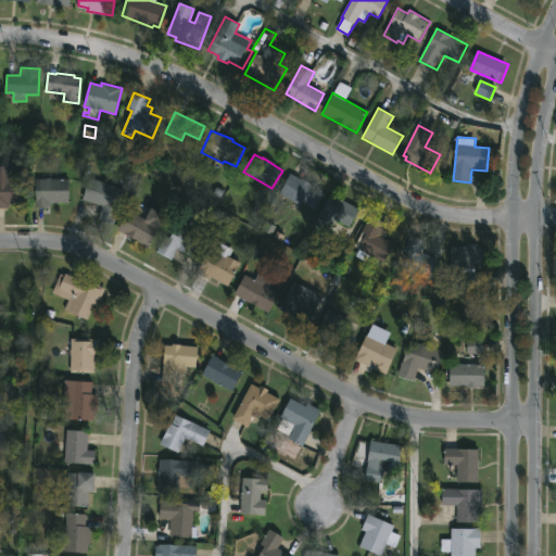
[(0,166),(10,166),(10,180),(26,180),(26,202),(10,202),(10,209),(0,209),(0,166)]
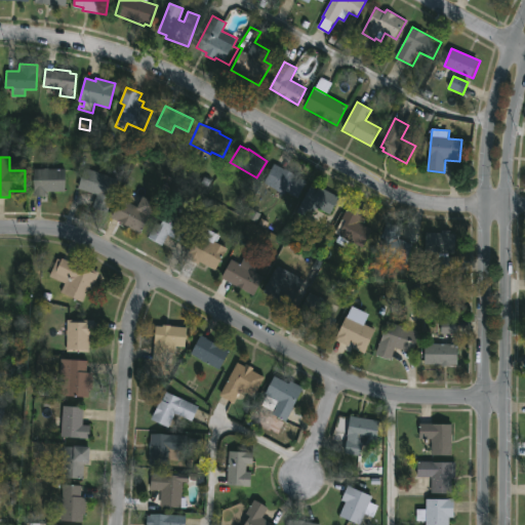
[(275,163),(308,183),(298,198),(286,192),(284,196),(264,183),(275,163)]
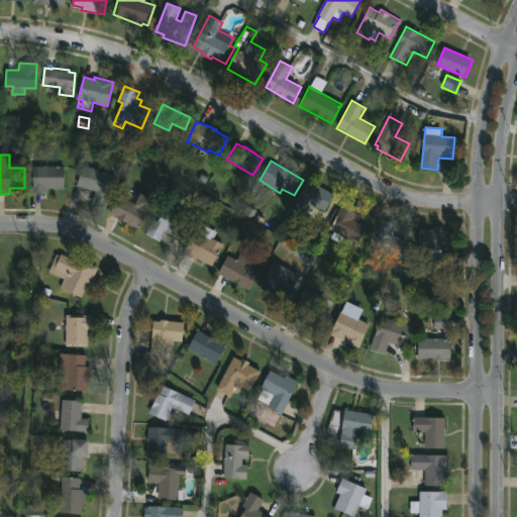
[(117,177),(106,210),(90,205),(95,192),(77,186),(84,166),(117,177)]
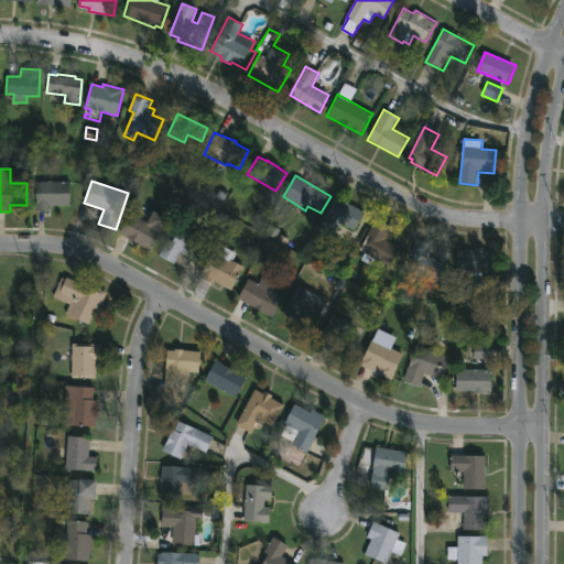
[(53,212),(36,212),(38,182),(71,182),(71,206),(53,206),(53,212)]
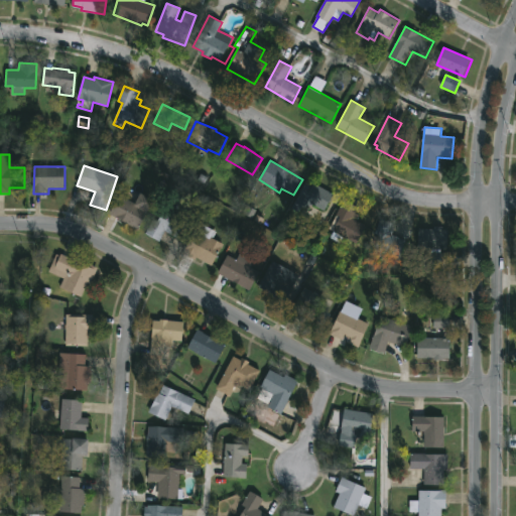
[(305,182),(312,186),(314,183),(334,195),(325,212),(311,205),(303,219),(289,211),(305,182)]
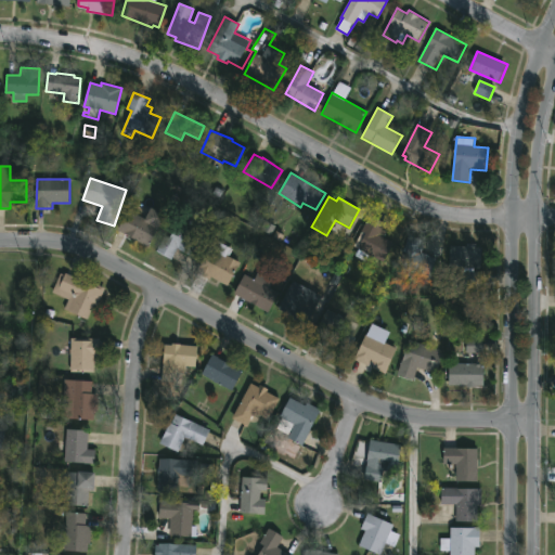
[(167,216),(150,247),(118,230),(129,209),(145,219),(152,207),(167,216)]
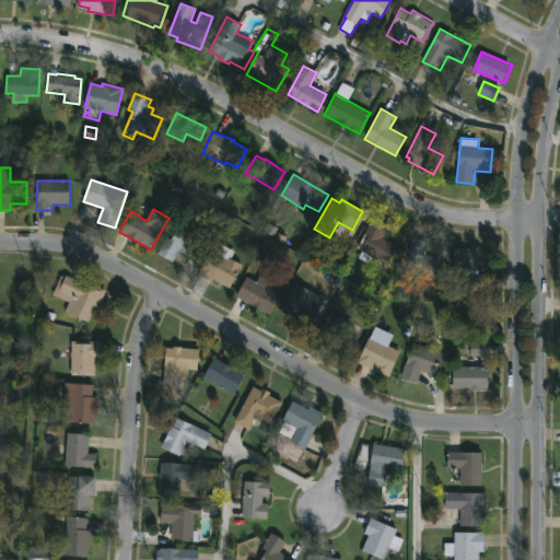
[(398,245),(388,265),(373,256),(370,264),(358,258),(369,235),(365,233),(374,217),(389,225),(384,237),(398,245)]
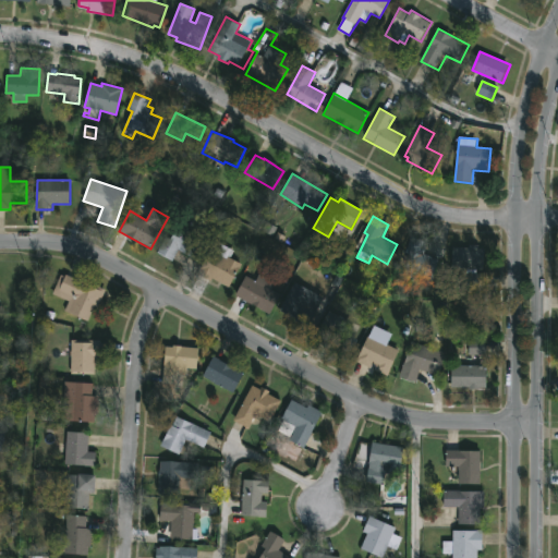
[(274,237),(277,227),(265,222),(262,232),(274,237)]
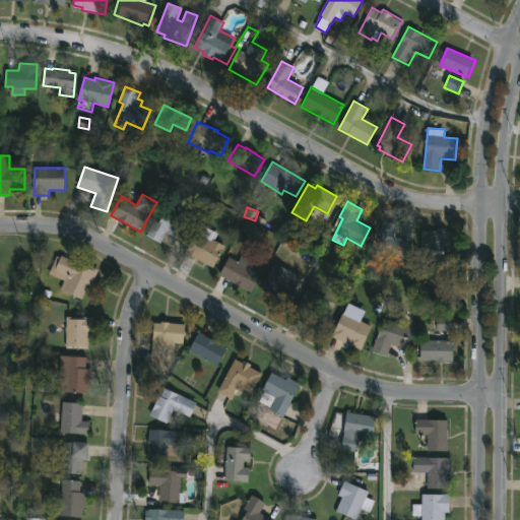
[(167,209),(190,223),(180,241),(167,233),(160,244),(147,236),(155,220),(159,222),(167,209)]
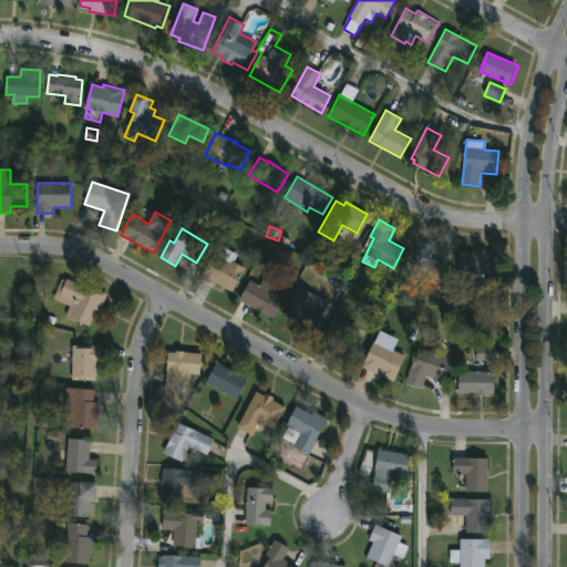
[(430,258),(434,247),(418,241),(405,272),(439,285),(446,265),(430,258)]
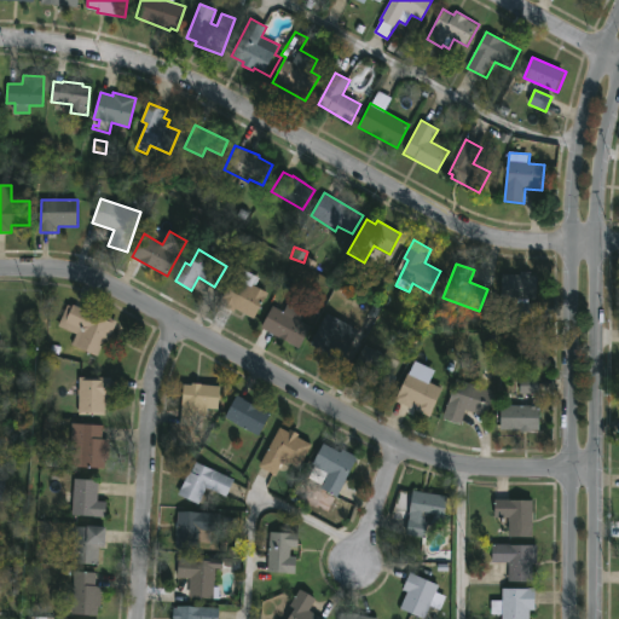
[(267,296),(254,319),(236,308),(235,312),(219,302),(239,267),(260,279),(255,287),(266,293),(265,295),(267,296)]
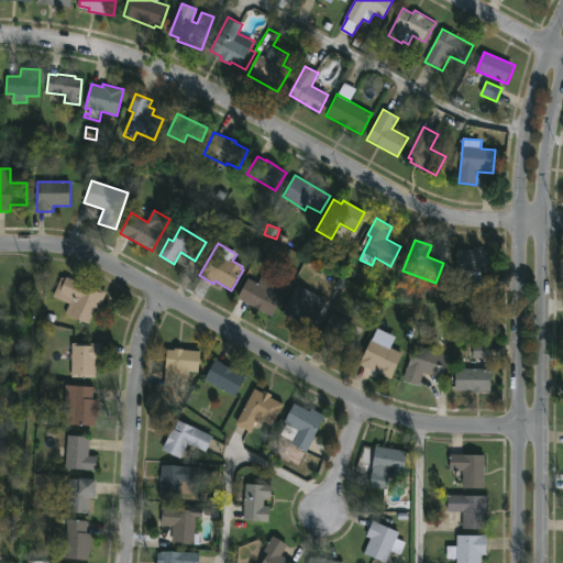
[(481,247),(481,251),(488,252),(487,273),(456,272),(457,250),(474,250),(475,247),(481,247)]
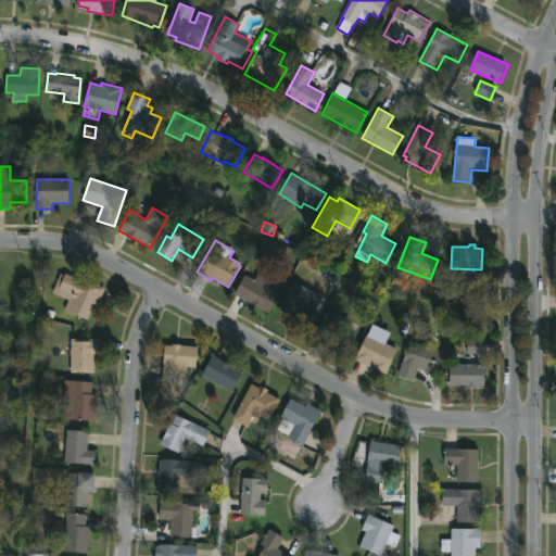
[(65,274),(77,279),(78,277),(104,289),(97,306),(95,305),(88,319),(65,308),(68,300),(53,292),(62,274),(64,275),(65,274)]
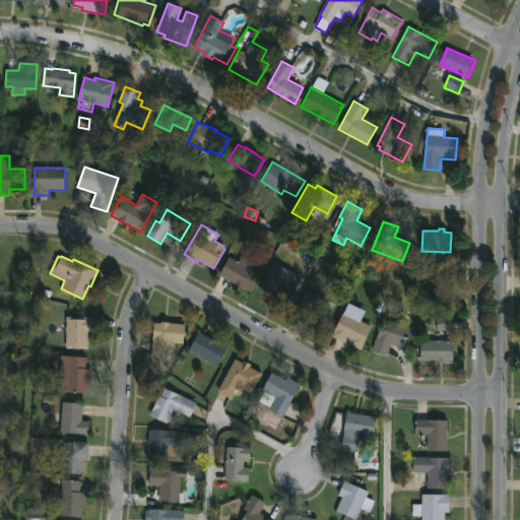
[(242,256),(255,263),(252,269),(262,275),(252,293),(219,274),(229,257),(239,262),(242,256)]
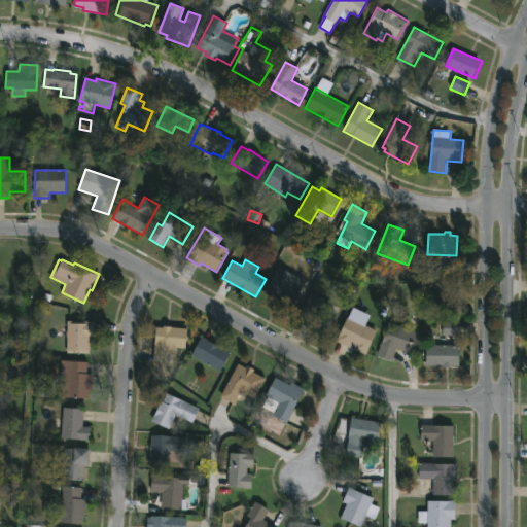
[(301,293),(291,310),(264,294),(279,266),(303,279),(296,290),(301,293)]
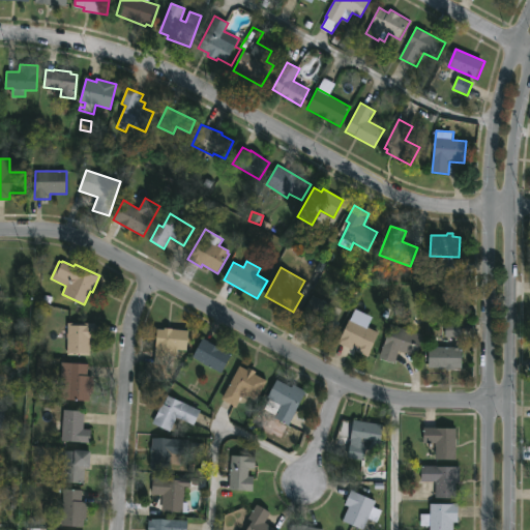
[(341,324),(331,340),(316,330),(314,333),(298,324),(311,302),(330,314),(328,317),(341,324)]
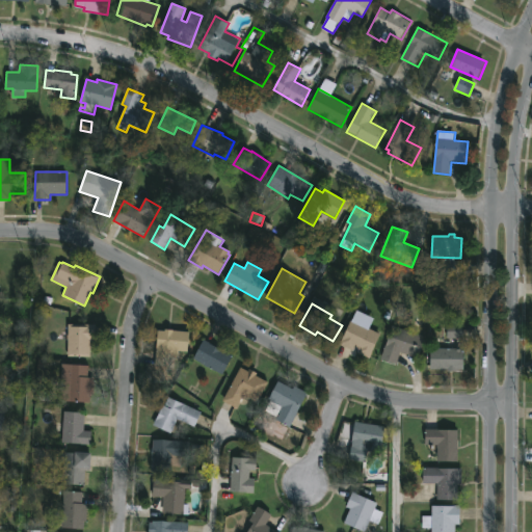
[(380,336),(372,355),(355,348),(353,352),(340,346),(351,320),(381,334),(380,336)]
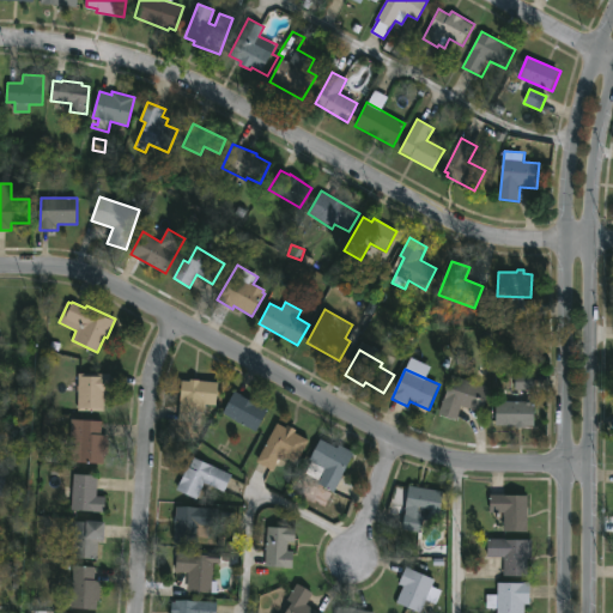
[(515,390),(533,392),(533,375),(515,374),(515,390)]
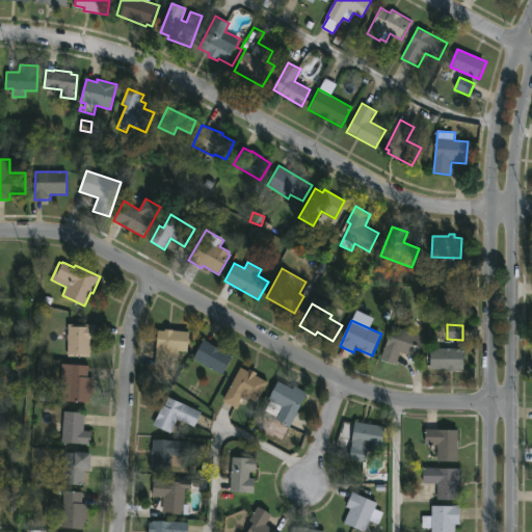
[(90,358),(69,357),(69,325),(97,325),(97,341),(90,341),(90,358)]
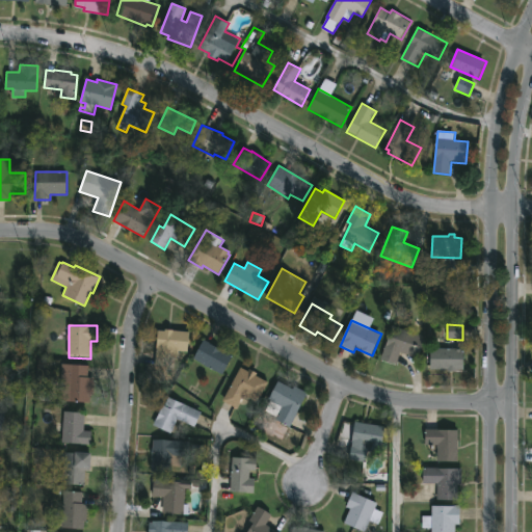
[(426,337),(419,358),(402,352),(398,365),(382,360),(393,325),(426,337)]
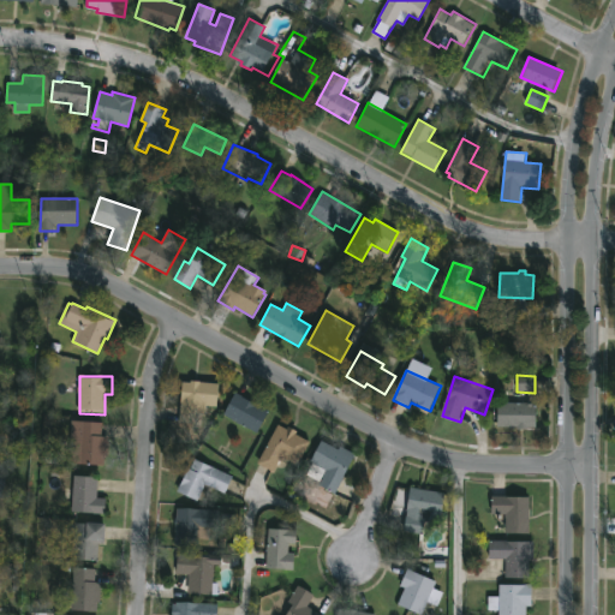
[(201,381),(220,383),(218,408),(201,406),(199,424),(179,422),(184,380),(201,381)]
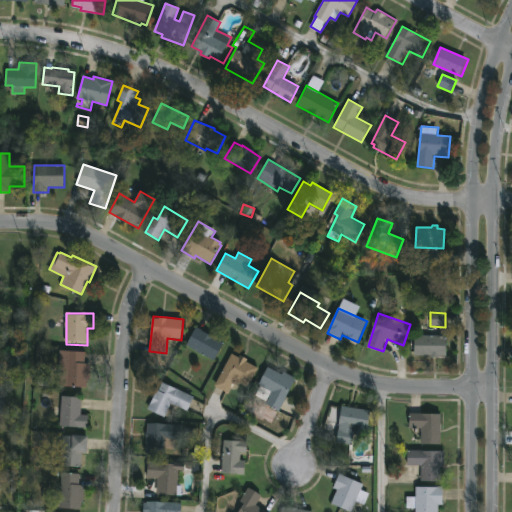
[(224,342),(214,360),(187,345),(196,327),(224,342)]
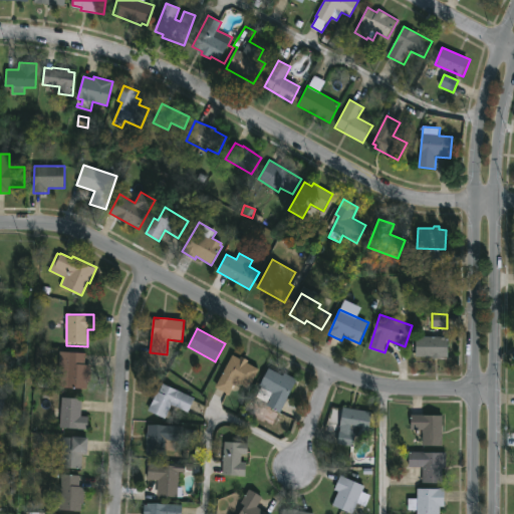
[(449,357),(417,357),(417,337),(449,337),(449,357)]
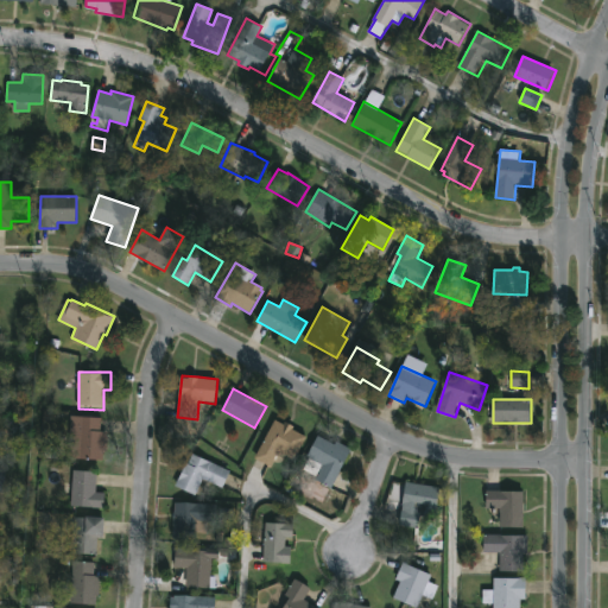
[(106,432),(105,460),(68,457),(71,416),(102,418),(101,432),(106,432)]
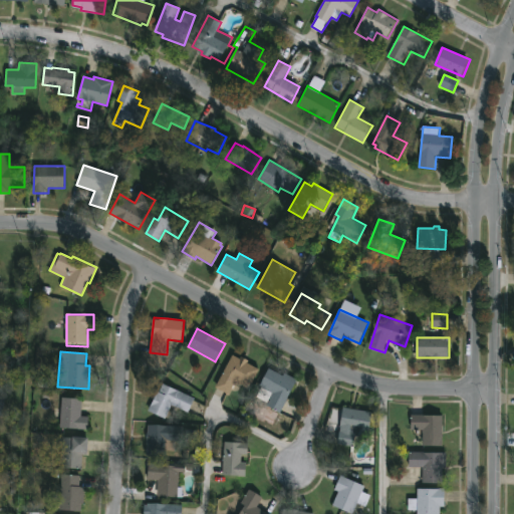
[(232,354),(241,359),(242,357),(249,361),(248,363),(259,369),(249,390),(236,382),(229,396),(215,389),(232,354)]
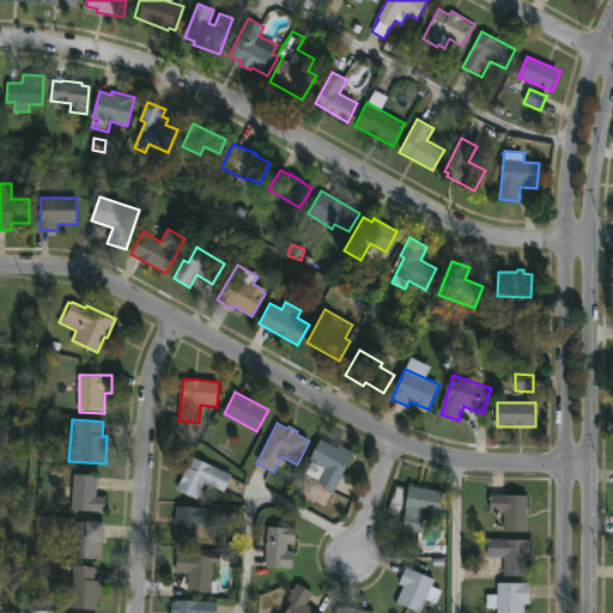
[(321,439),(338,448),(339,444),(356,453),(337,492),(305,475),(321,439)]
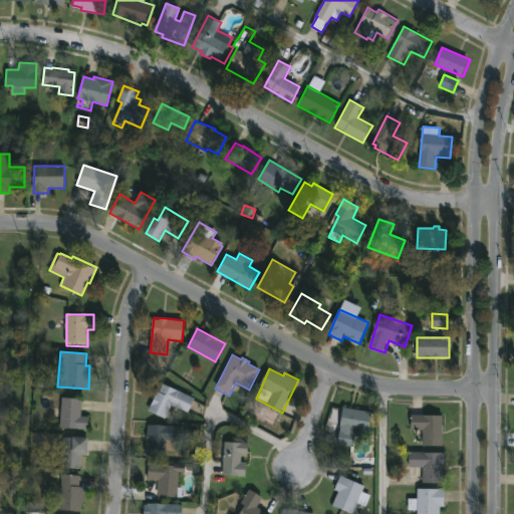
[(163,383),(195,399),(188,414),(172,406),(165,420),(148,412),(157,391),(160,392),(163,383)]
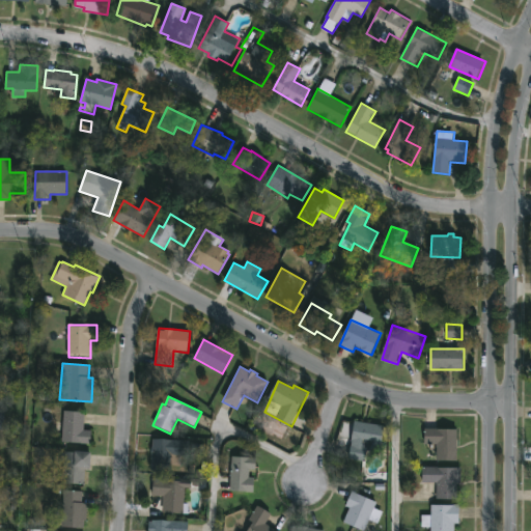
[(84,412),(84,429),(92,430),(91,445),(61,444),(61,434),(55,434),(55,422),(62,422),(62,412),(84,412)]
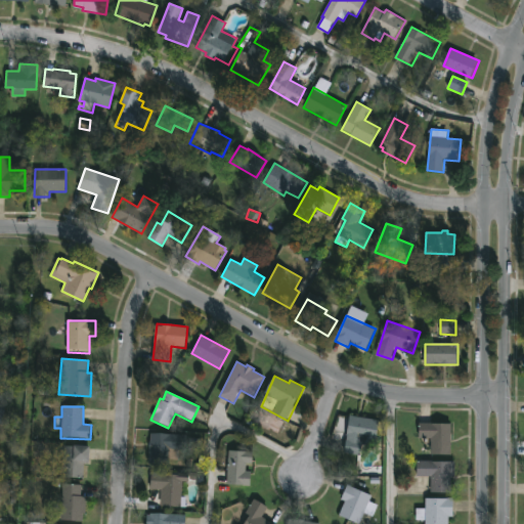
[(380,421),(377,441),(346,436),(350,416),(380,421)]
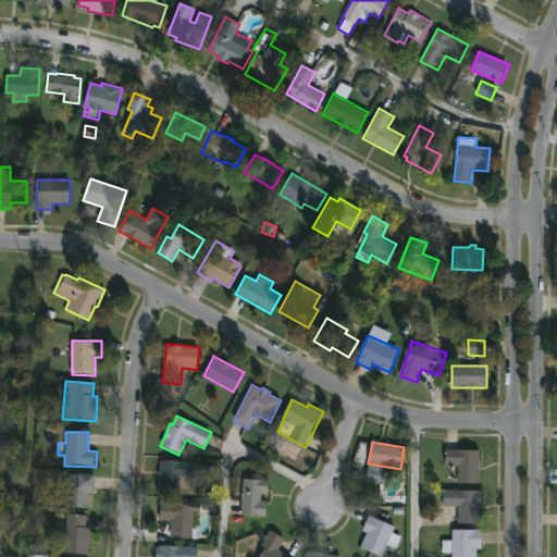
[(480,450),(479,483),(458,483),(459,470),(444,470),(445,449),(480,450)]
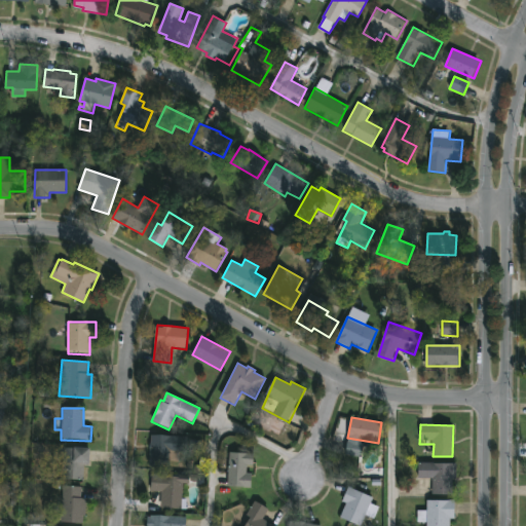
[(188,437),(188,451),(180,450),(180,462),(171,461),(170,467),(150,467),(152,435),(188,437)]
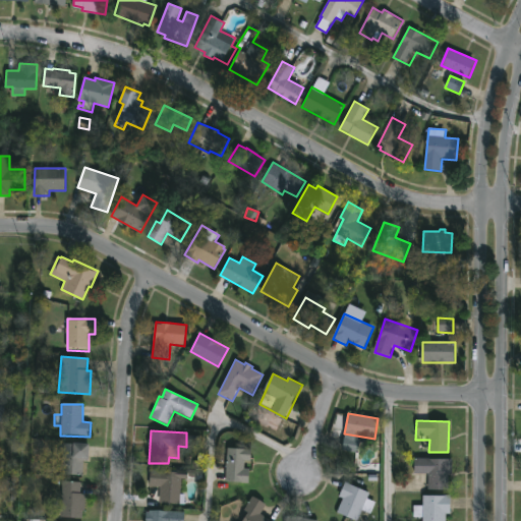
[(64,443),(91,445),(90,461),(83,461),(82,476),(61,475),(63,454),(55,454),(56,444),(64,443)]
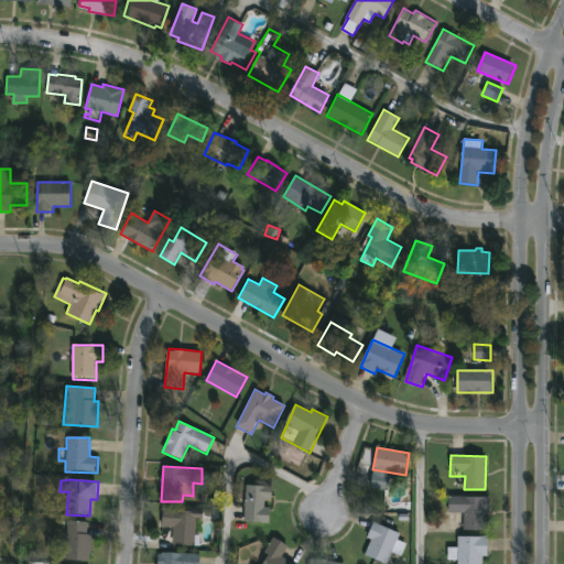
[(273,487),(272,500),(266,500),(264,508),(271,508),(270,522),(245,522),(247,486),(273,487)]
